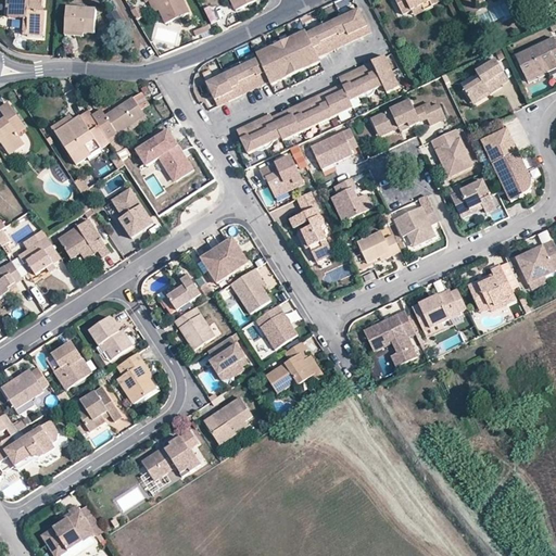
[(12,0),(12,17),(24,17),(28,19),(27,32),(43,33),(45,9),(42,9),(42,0),(12,0)]
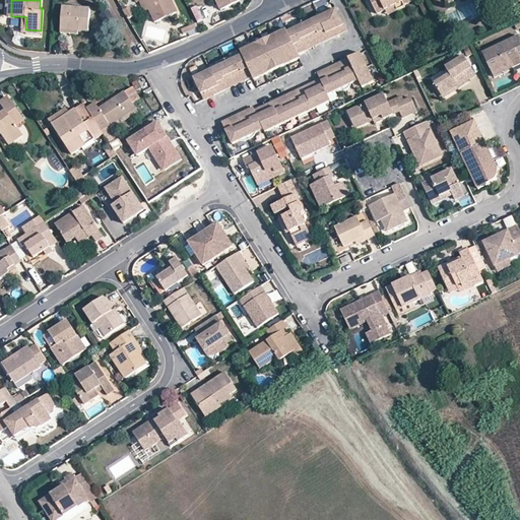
[(177,12),(171,0),(134,0),(136,2),(139,1),(140,0),(144,0),(149,10),(154,22),(177,12)]
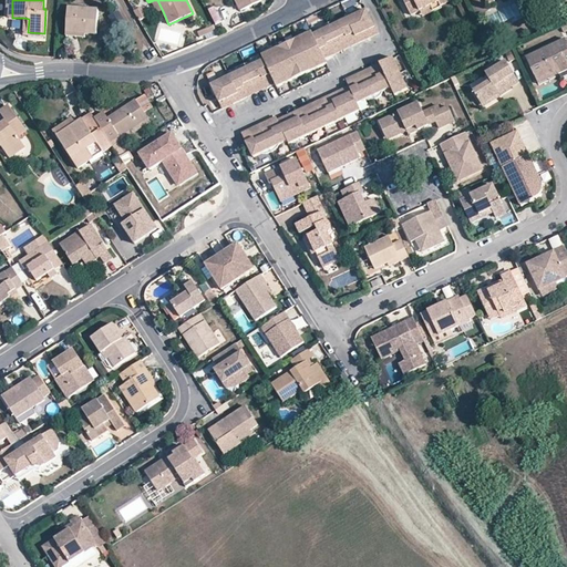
[(157,0),(153,0),(152,1),(157,13),(163,11),(157,0)]
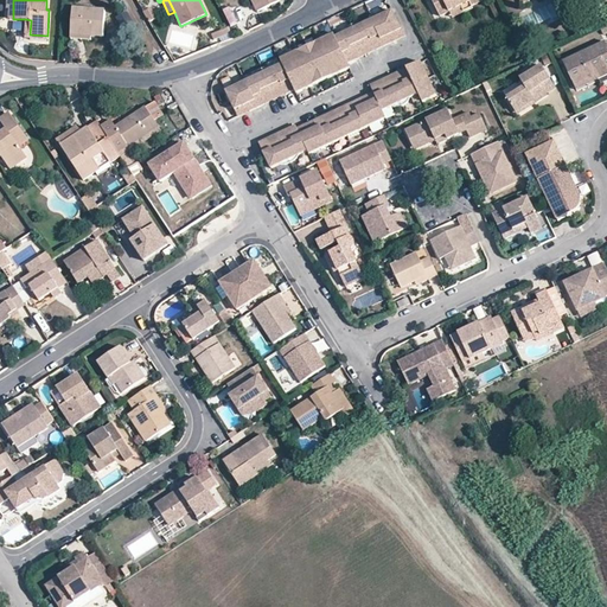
[(253,0),(257,11),(280,1),(279,0),(253,0)]
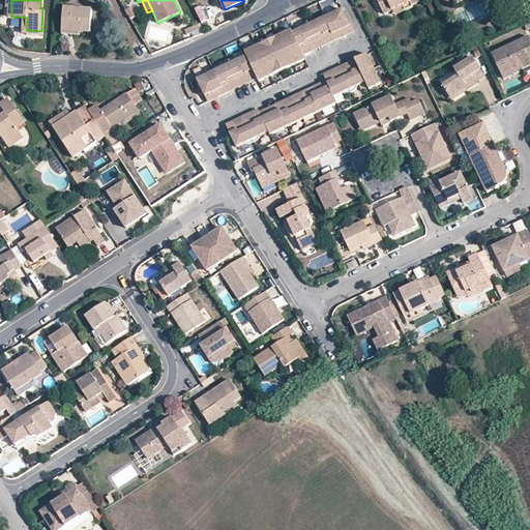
[(377,0),(384,15),(393,10),(410,2),(412,5),(420,1),(419,0),(377,0)]
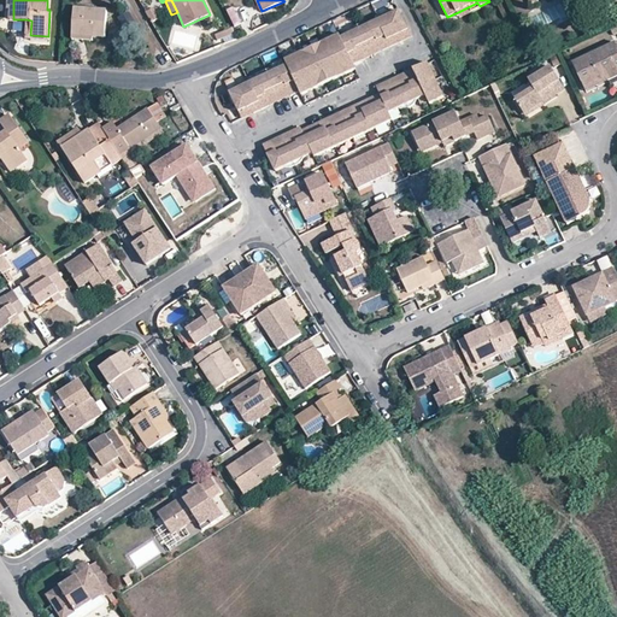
[(458,12),(460,17),(481,9),(480,6),(477,3),(458,12)]
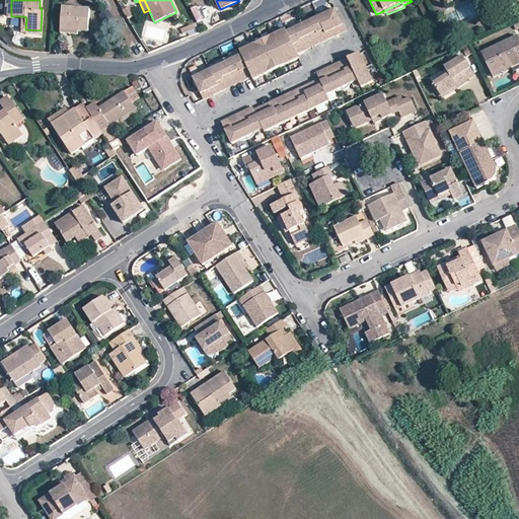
[(63,7),(61,28),(78,30),(88,31),(90,9),(63,7)]
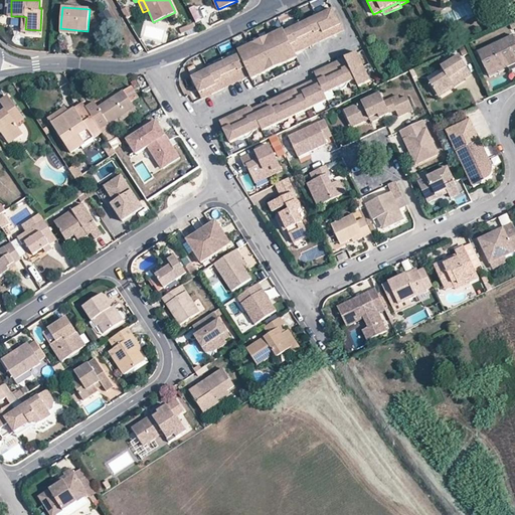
[(212,65),(202,70),(194,74),(189,76),(198,96),(207,92),(209,95),(214,92),(224,88),(222,84),(238,76),(240,79),(247,76),(249,79),(290,59),(295,57),(293,53),(301,49),(300,47),(317,39),(318,41),(333,34),(332,31),(341,27),(332,8),(328,11),(317,16),(308,20),(306,20),(303,19),(300,19),(298,20),(294,22),(292,24),(291,27),(290,29),(283,32),(282,28),(275,31),(235,50),(237,53),(230,57),(227,56),(224,56),(222,57),(219,58),(218,59),(215,60),(213,63),(212,65)]
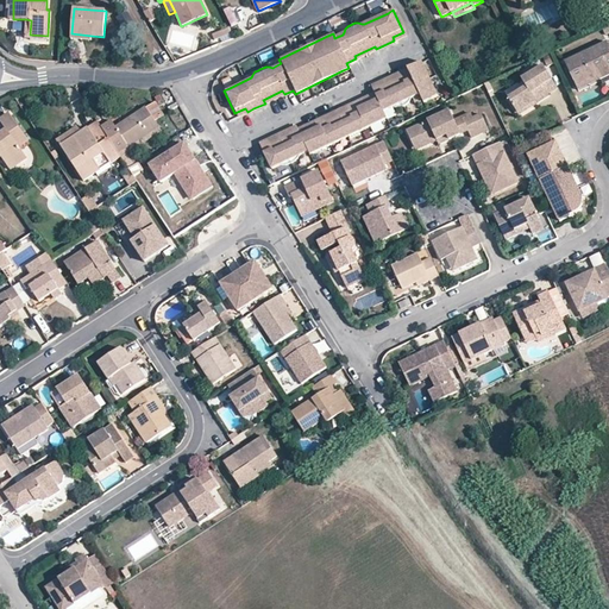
[(30,35),(31,20),(26,19),(25,39),(48,41),(48,36),(30,35)]
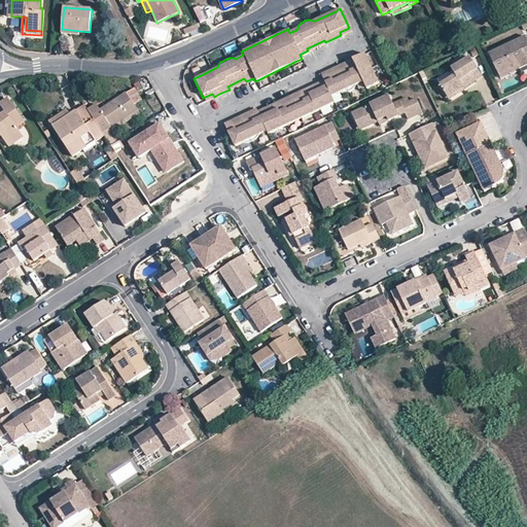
[(183,29),(185,34),(199,28),(197,23),(183,29)]
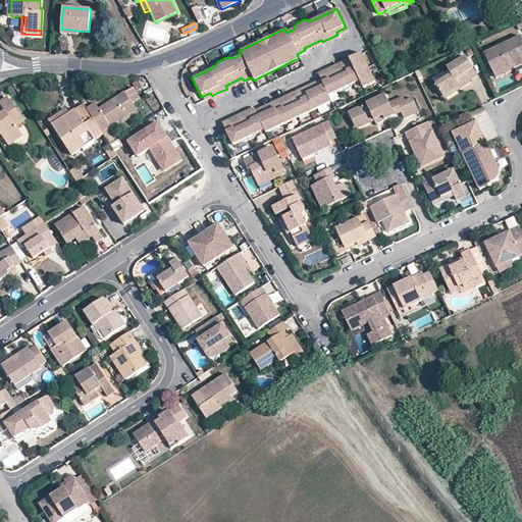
[(484,53),(494,74),(521,62),(521,38),(520,35),(484,53)]
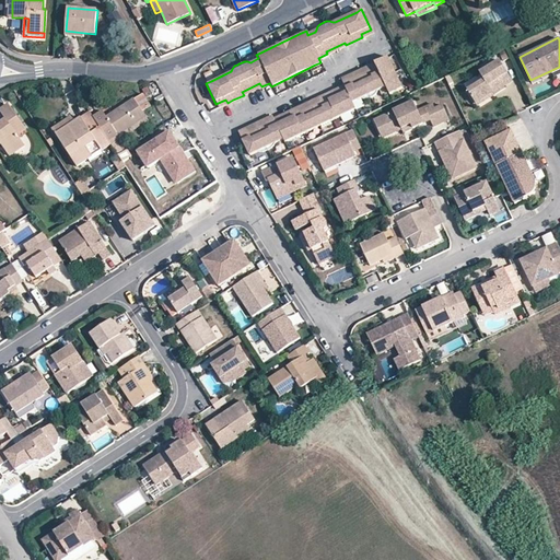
[(327,54),(346,45),(345,43),(326,51),(327,54)]
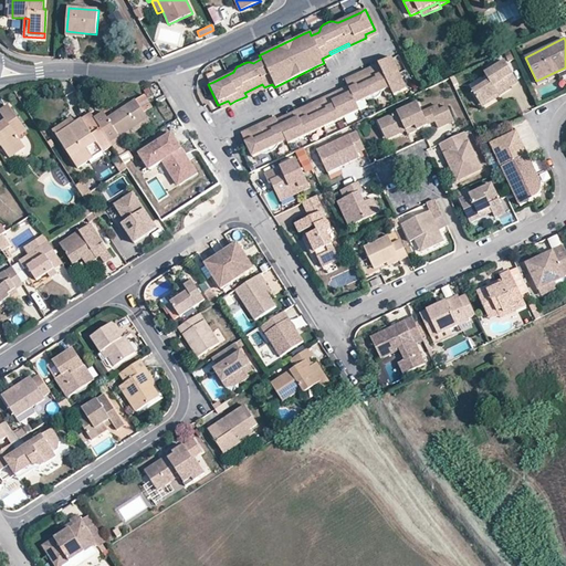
[(262,154),(264,154),(266,153),(268,152),(269,150),(271,148),(272,147),(273,145),(282,140),(283,144),(346,114),(359,108),(357,103),(364,100),(366,101),(370,102),(373,101),(376,100),(378,97),(380,95),(381,93),(383,91),(390,87),(395,94),(407,88),(391,56),(368,67),(370,71),(352,80),(350,76),(343,80),(347,90),(336,94),(335,91),(334,92),(318,98),(321,102),(302,111),(301,107),(284,115),(286,118),(275,123),(273,117),(265,121),(266,123),(251,130),(249,132),(247,128),(238,133),(250,156),(257,153),(260,154),(262,154)]
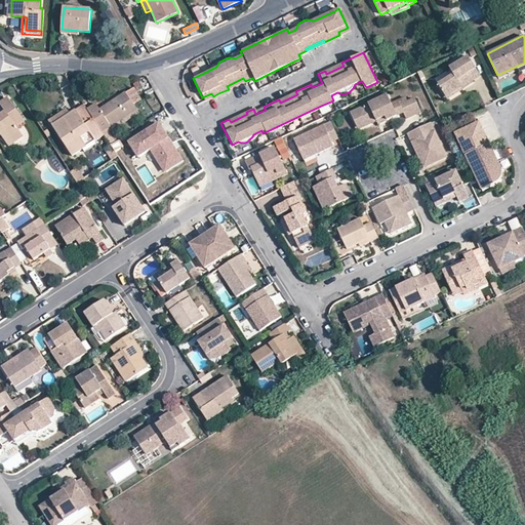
[(439,85),(446,96),(462,87),(463,89),(474,83),(472,79),(479,74),(469,56),(450,69),(454,76),(439,85)]
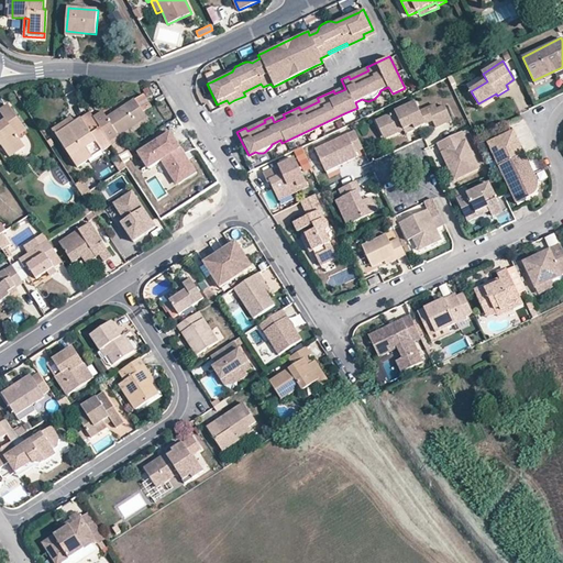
[(366,67),(349,76),(350,79),(368,70),(366,67)]
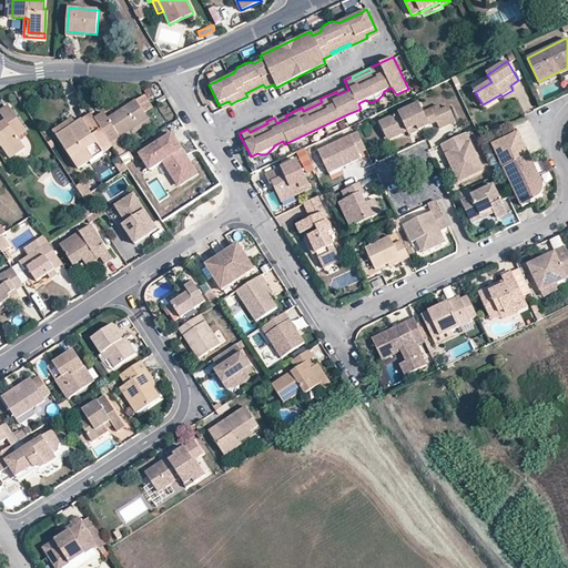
[(538,81),(539,84),(567,71),(567,68),(538,81)]
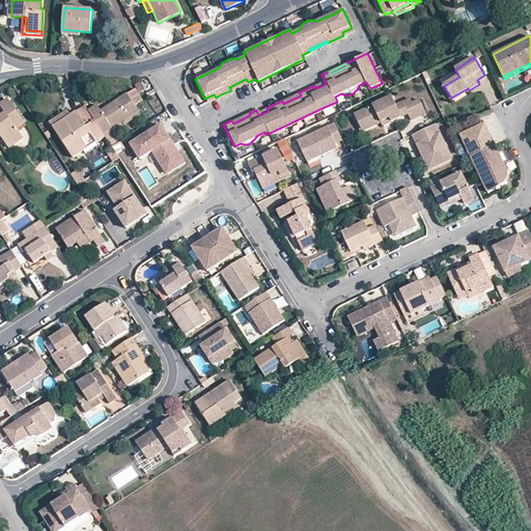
[(231,90),(248,82),(246,79),(229,87),(231,90)]
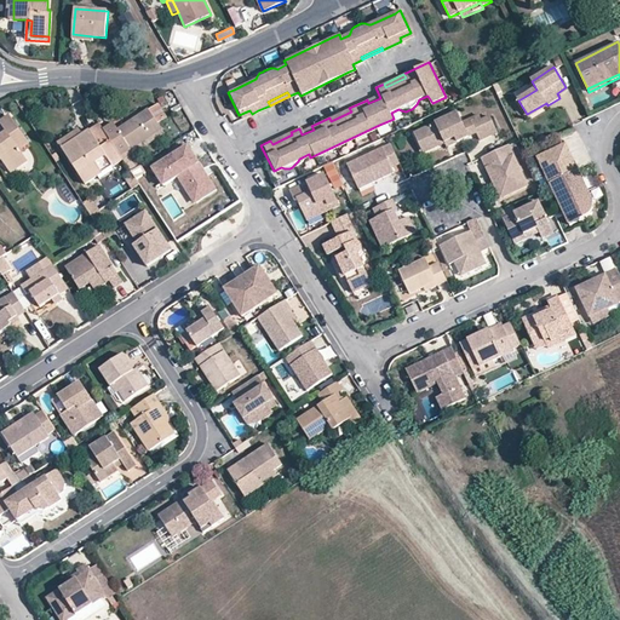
[(527,114),(529,118),(547,105),(546,103),(527,114)]
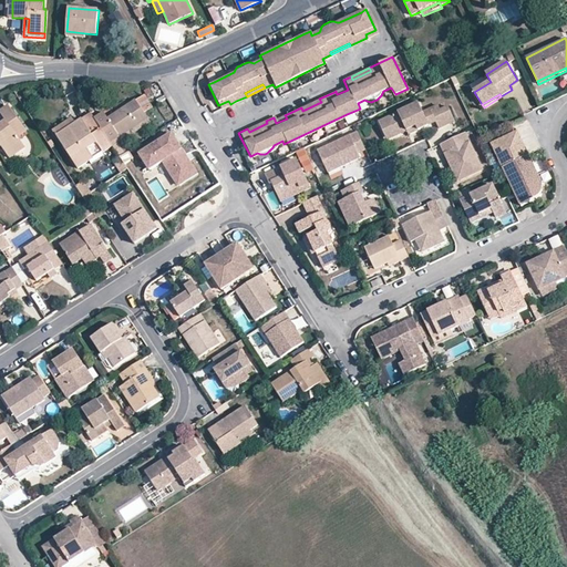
[(93,117),(111,143),(148,117),(135,99),(107,117),(103,111),(93,117)]
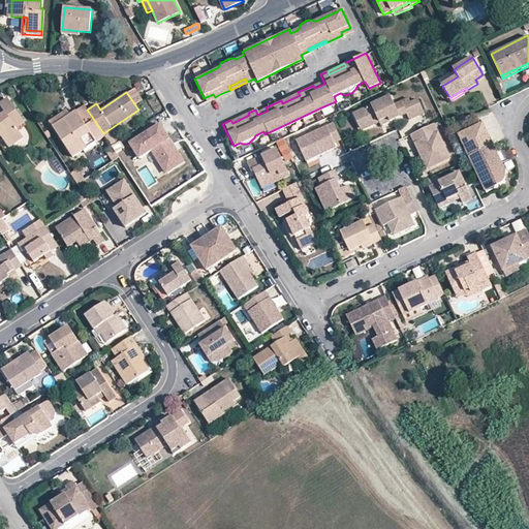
[(298,92),(281,100),(282,103),(300,95),(298,92)]
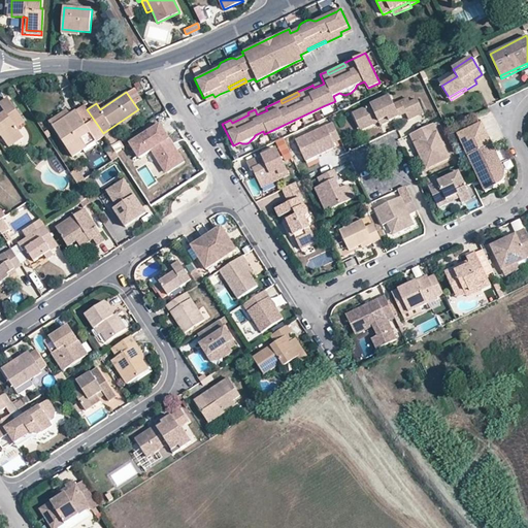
[(390,97),(380,102),(387,118),(389,121),(405,112),(408,120),(423,112),(417,100),(410,103),(408,99),(394,105),(390,97)]
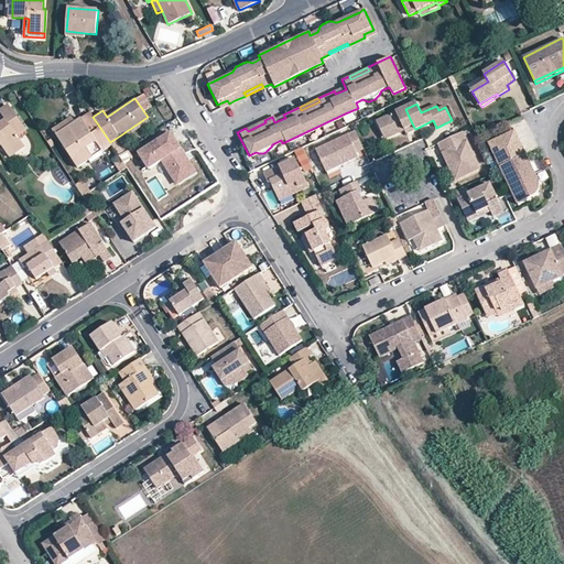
[(0,145),(2,144),(10,158),(25,147),(19,137),(26,131),(9,106),(0,111),(4,117),(6,119),(0,122),(0,145)]
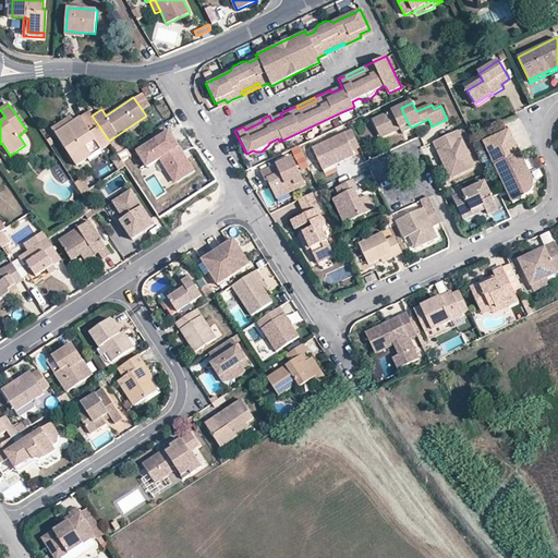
[(373,121),(378,132),(388,128),(390,133),(400,129),(409,124),(401,108),(373,121)]
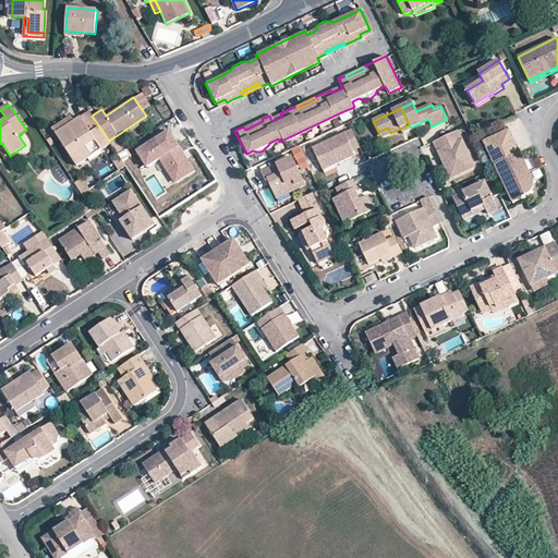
[(109,141),(92,116),(89,111),(74,121),(56,133),(77,166),(110,144),(109,141)]
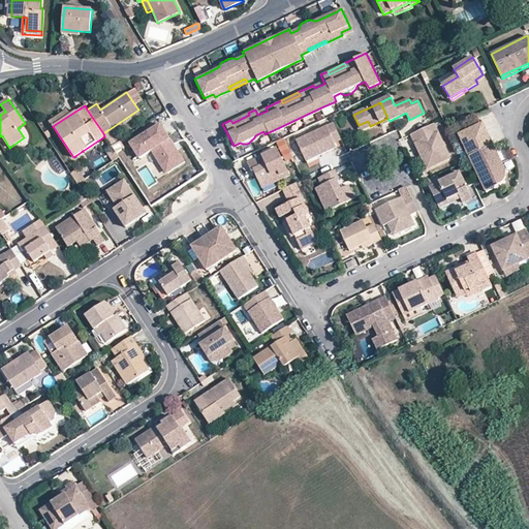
[(53,126),(70,115),(66,110),(49,121),(53,126)]
